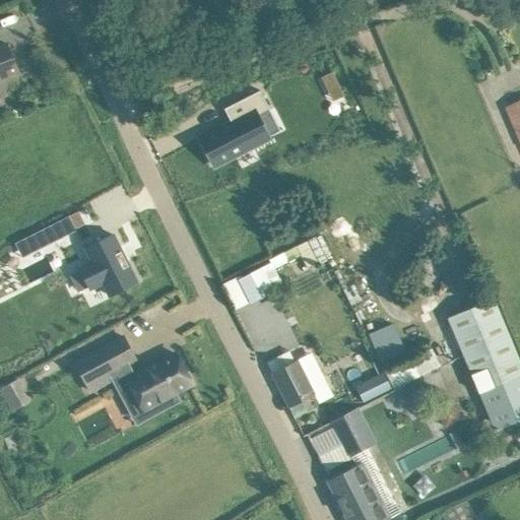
[(0,77),(16,71),(6,45),(0,46),(0,99),(1,99),(0,95),(0,77)]
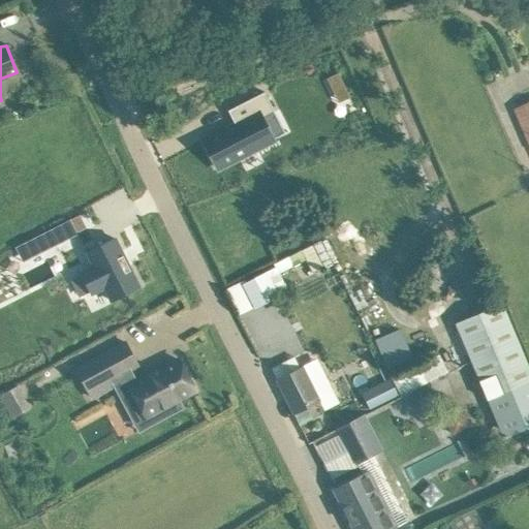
[(327,80),(332,91),(343,86),(338,74),(327,80)]
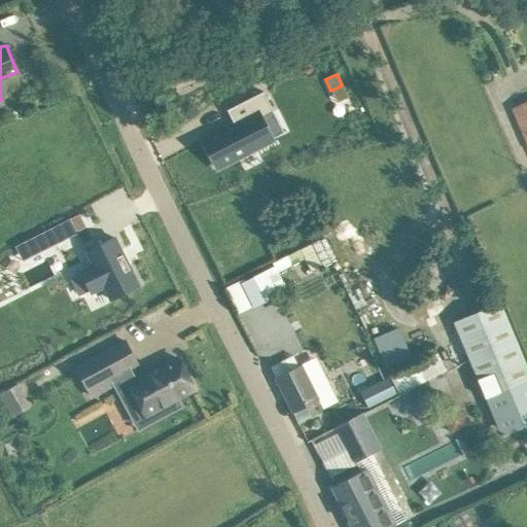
[(223,128),(202,139),(207,148),(217,168),(238,157),(272,140),(260,117),(261,117),(273,111),(268,100),(264,92),(226,110),(234,124),(223,129),(223,128)]
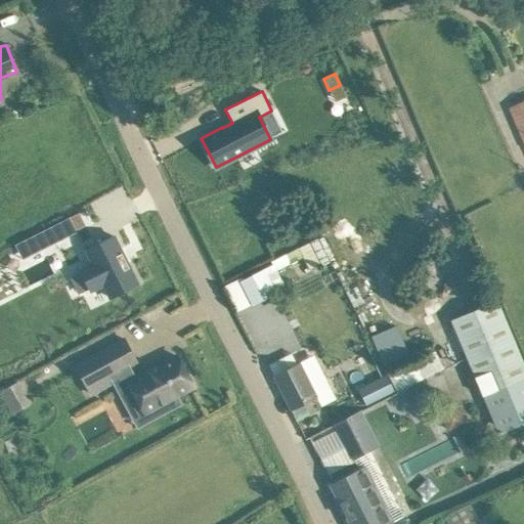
[(523,103),(509,111),(523,143),(523,103)]
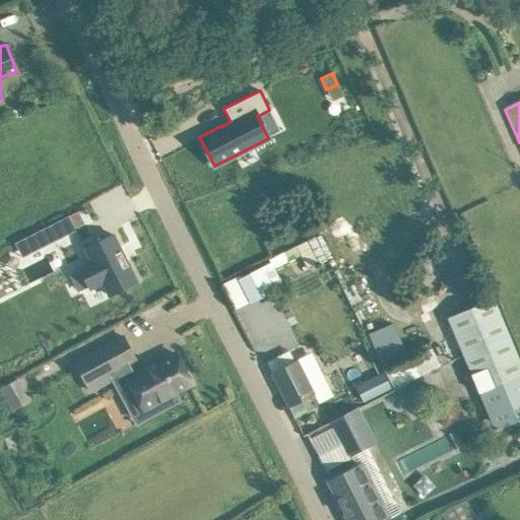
[(69,215),(33,234),(40,249),(76,231),(75,229),(69,215)]
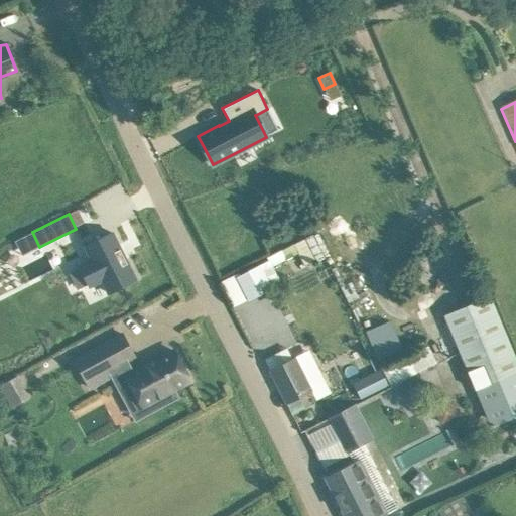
[(91,259),(79,266),(89,286),(102,280),(108,293),(135,280),(112,232),(85,246),(91,259)]
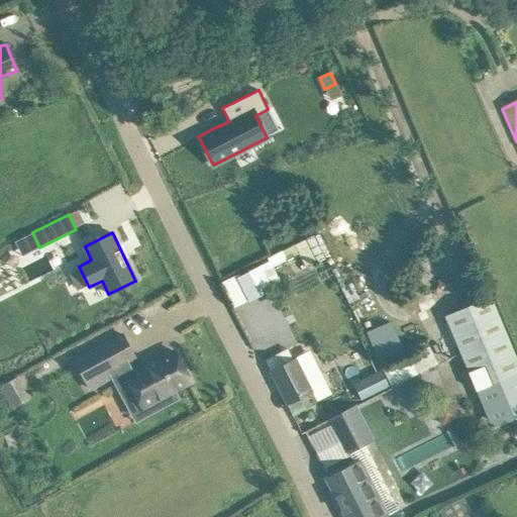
[(313,234),(304,239),(317,264),(326,259),(313,234)]
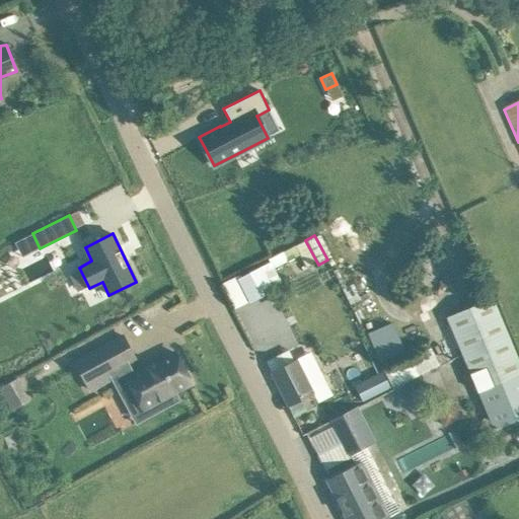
[(270,262),(261,267),(269,283),(278,278),(274,270),(288,263),(300,256),(295,245),(282,252),(269,260),(270,262)]
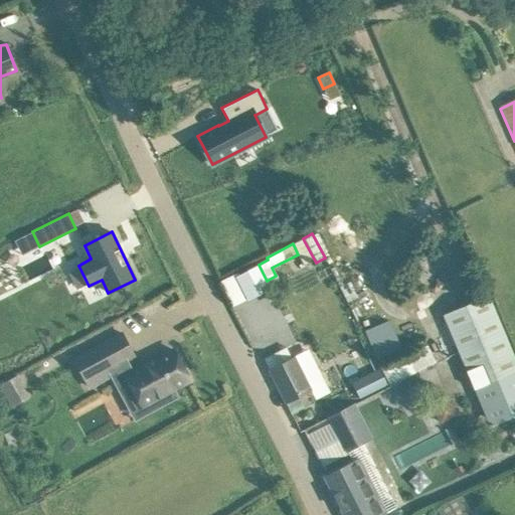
[(235,274),(220,282),(233,305),(247,298),(248,299),(270,288),(270,287),(267,281),(259,265),(236,276),(235,274)]
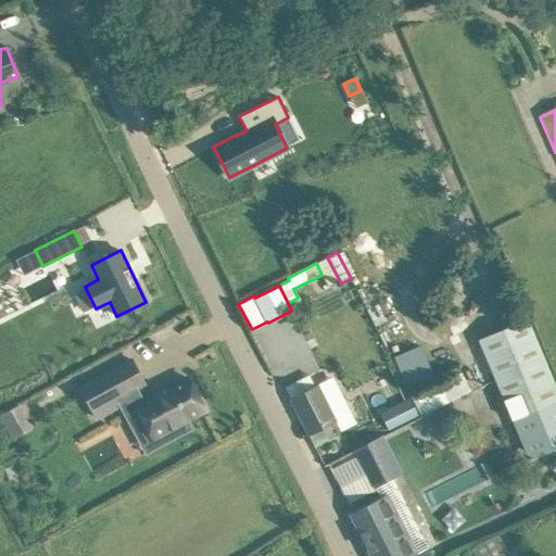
[(555,388),(527,318),(478,339),(512,420),(529,460),(555,449),(555,388)]
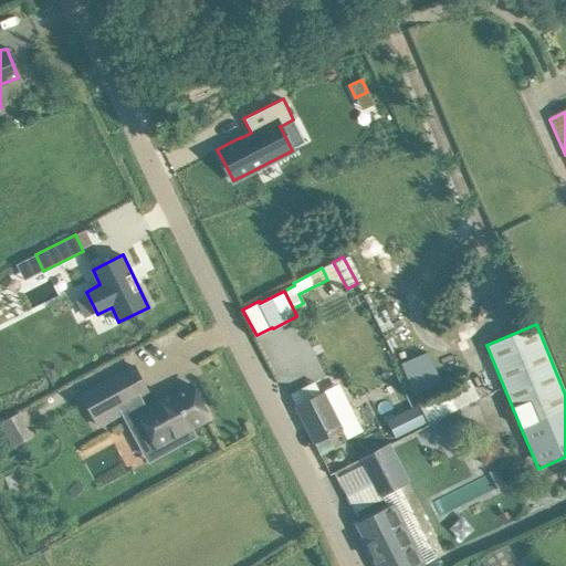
[(427,356),(401,366),(416,399),(440,389),(427,356)]
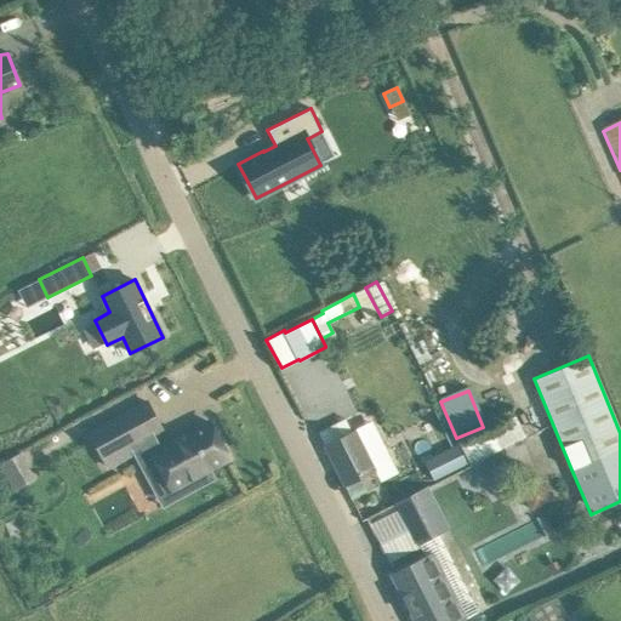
[(154,459),(171,489),(229,457),(210,422),(161,448),(154,433),(161,429),(147,402),(89,433),(108,467),(138,450),(146,463),(154,459)]
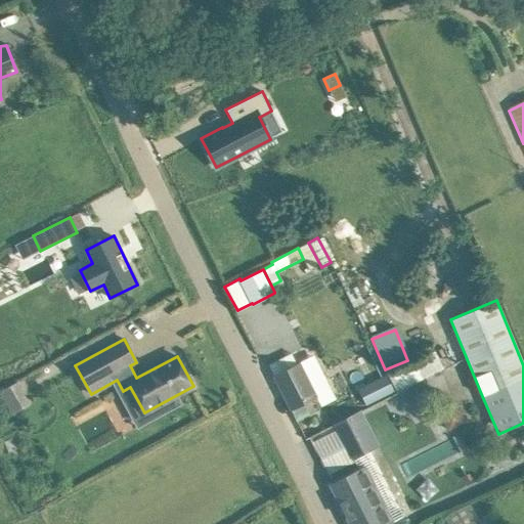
[(434,351),(386,376),(394,390),(441,366),(434,351)]
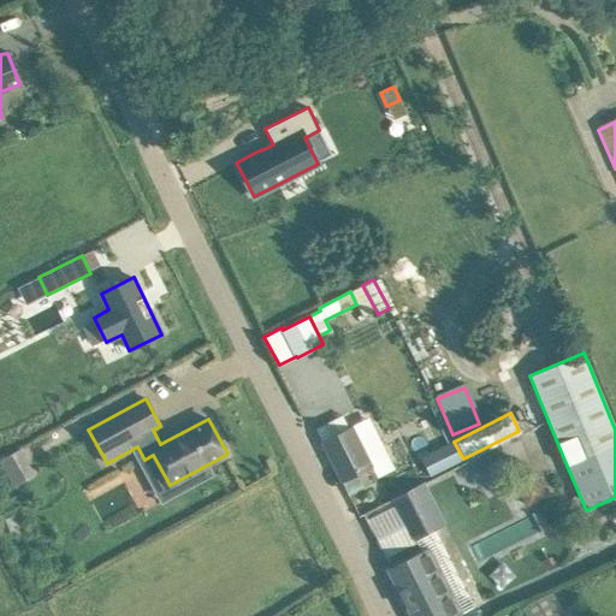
[(372,467),(351,426),(321,442),(342,483),(372,467)]
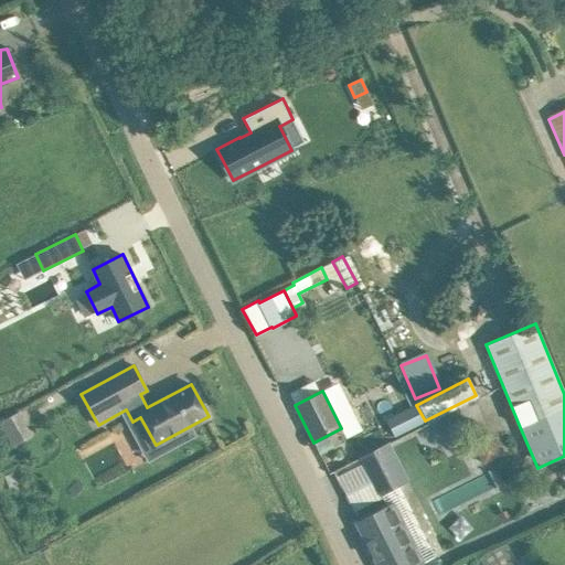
[(386,419),(395,436),(425,420),(416,405),(386,419)]
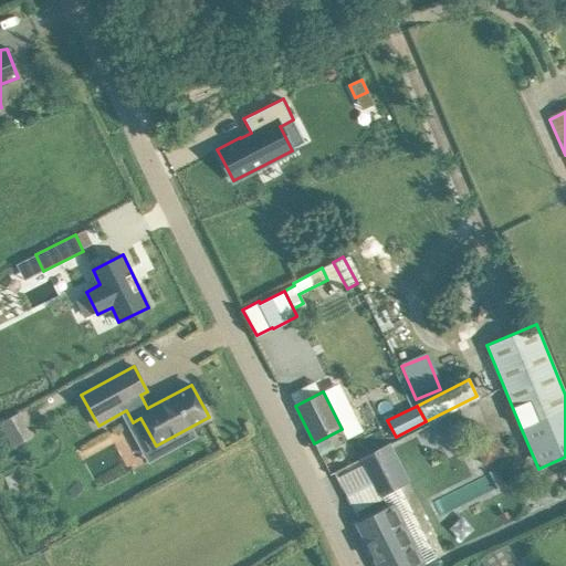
[(22,425),(7,432),(12,443),(28,435),(22,425)]
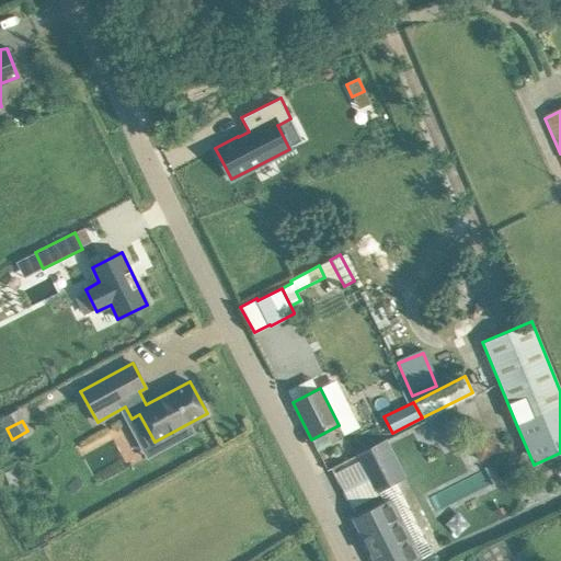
[(381,443),(358,454),(377,491),(400,479),(381,443)]
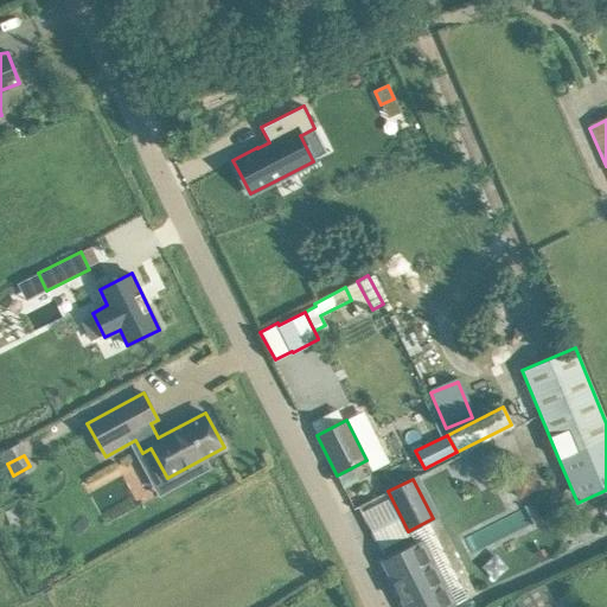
[(443,585),(422,541),(383,561),(406,606),(449,606),(439,587),(443,585)]
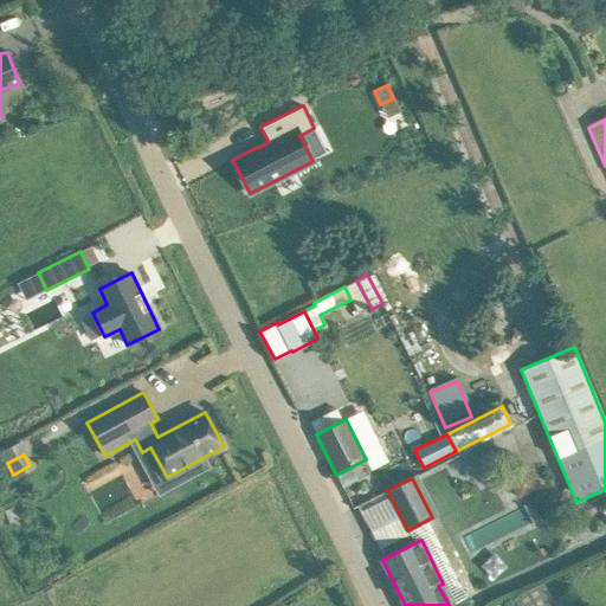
[(541,582),(511,597),(516,605),(548,605),(553,604),(541,582)]
